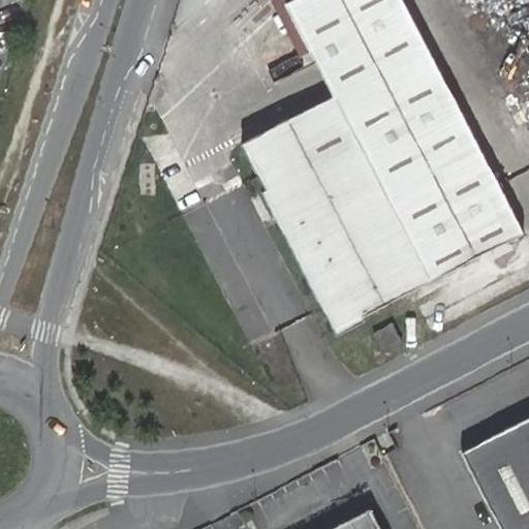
[(358,84),(334,95),(289,119),(288,118),(241,143),(257,175),(279,214),(281,218),(338,328),(385,304),(524,231),(402,0),(291,0),(285,3),(306,42),(317,63),(340,51),(358,84)]
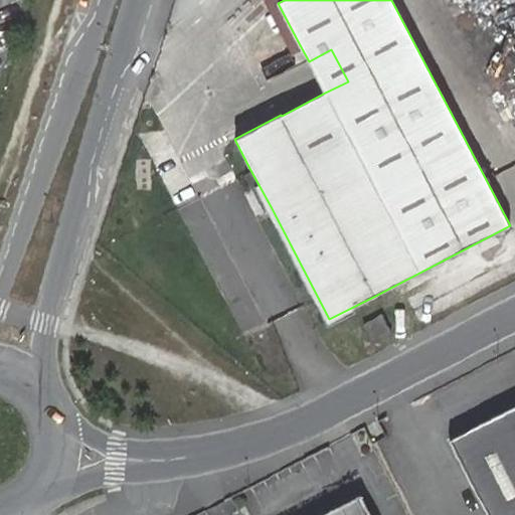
[(318,79),(325,93),(348,81),(331,49),(309,61),(318,79)]
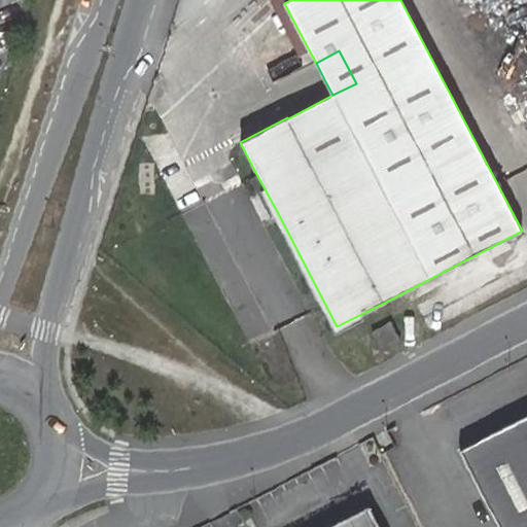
[(381,350),(400,340),(390,321),(372,331),(381,350)]
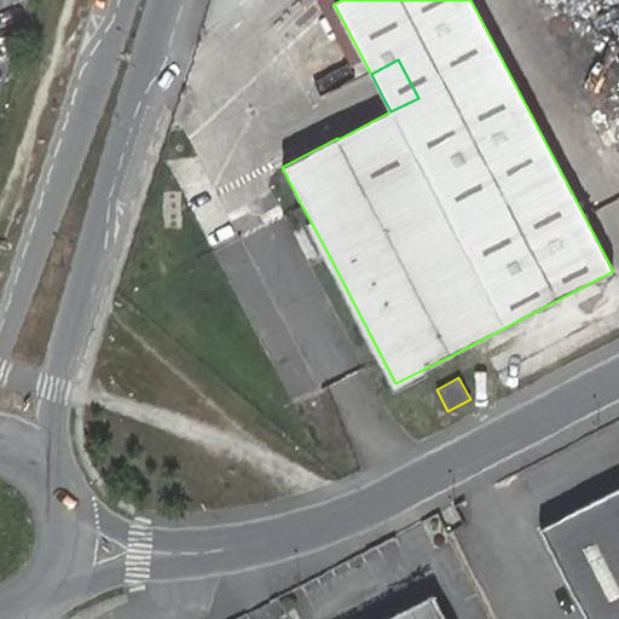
[(618,618),(618,487),(539,530),(586,618),(618,618)]
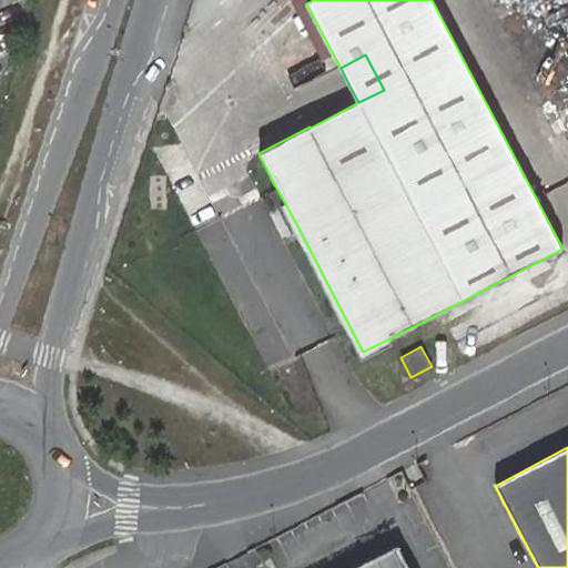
[(408,567),(397,545),(352,567),(408,567)]
